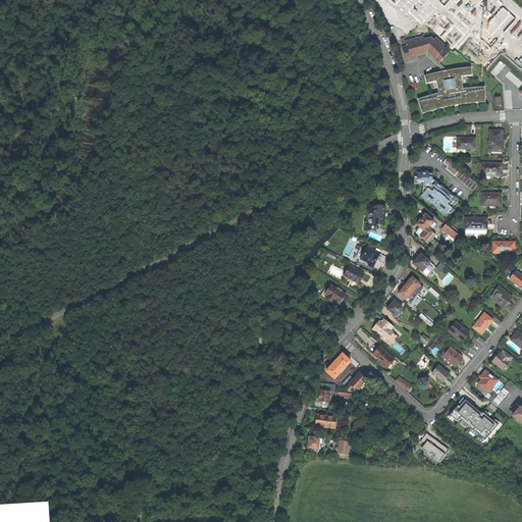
[(438,63),(448,53),(444,49),(446,47),(436,37),(434,40),(431,38),(424,40),(423,36),(406,41),(407,45),(402,47),(404,54),(406,53),(410,52),(409,48),(414,47),(416,54),(427,51),(431,53),(430,54),(438,63)]
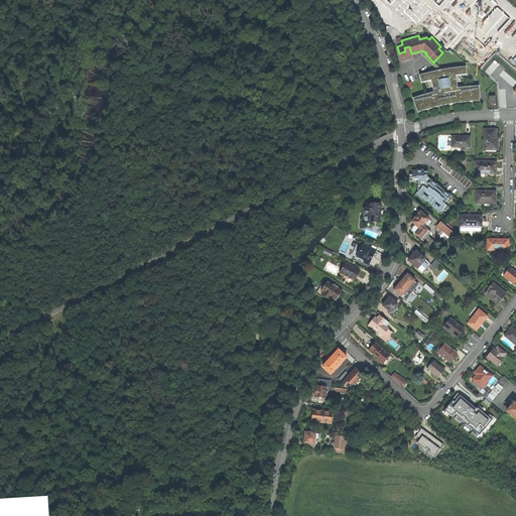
[(440,71),(419,76),(421,84),(431,82),(434,93),(413,99),(417,113),(452,105),(481,101),(480,86),(459,88),(457,76),(467,75),(466,68),(440,71)]
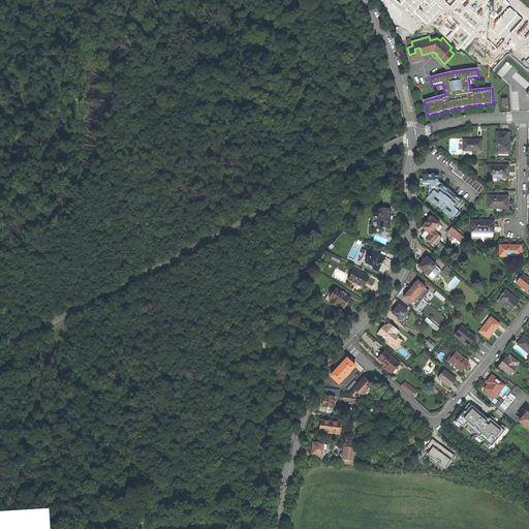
[(495,154),(510,155),(510,141),(509,141),(509,131),(496,130),(495,154)]
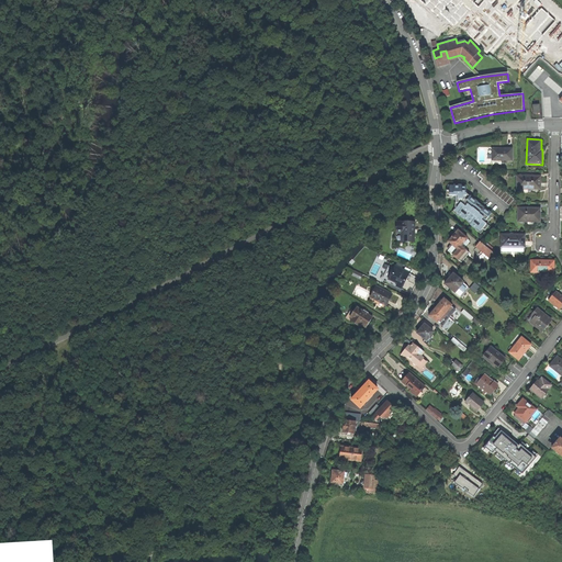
[(493,150),(493,161),(512,161),(513,149),(506,149),(502,149),(502,150),(493,150)]
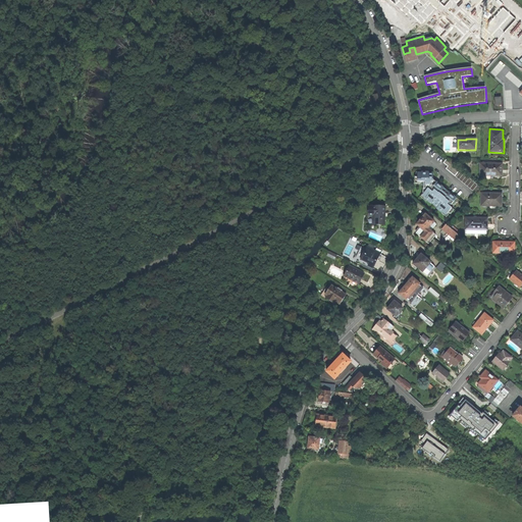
[(447,159),(444,163),(449,167),(447,169),(455,177),(461,170),(447,159)]
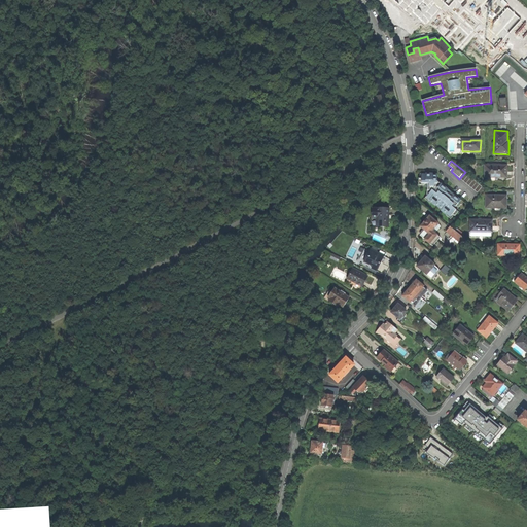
[(507,164),(485,164),(485,177),(507,177),(507,164)]
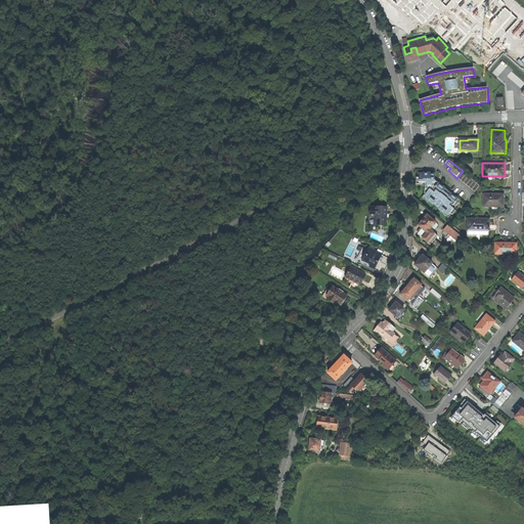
[(436,172),(417,173),(417,184),(426,183),(426,185),(426,189),(431,188),(433,189),(435,187),(434,183),(436,183),(436,172)]
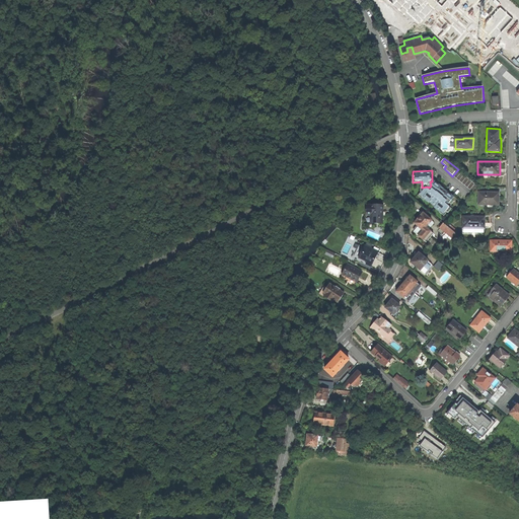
[(459,170),(454,176),(473,193),(478,187),(459,170)]
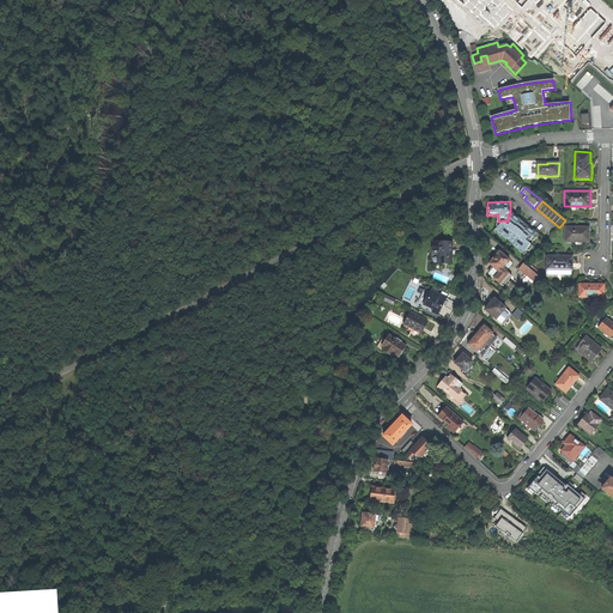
[(514,214),(509,219),(519,226),(533,237),(534,236),(536,232),(514,214)]
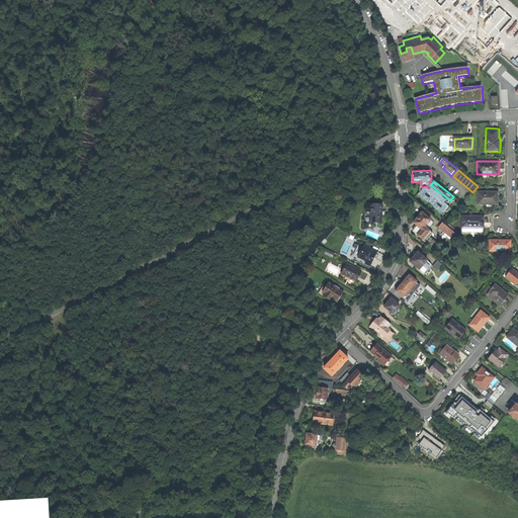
[(426,186),(418,196),(442,214),(448,206),(446,204),(448,203),(450,200),(438,191),(430,185),(428,187),(426,186)]
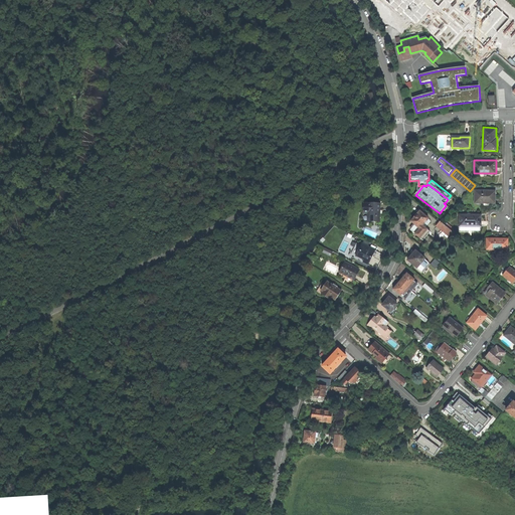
[(474,189),(474,203),(495,204),(496,190),(474,189)]
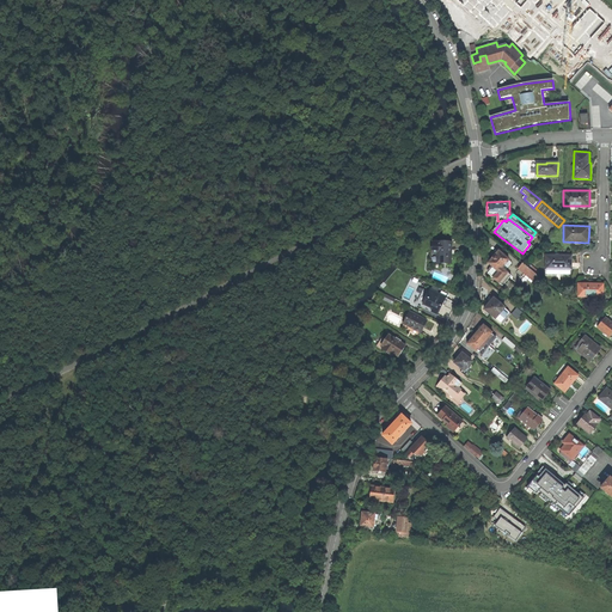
[(436,263),(450,263),(451,252),(451,243),(432,242),(432,254),(436,254),(436,263)]
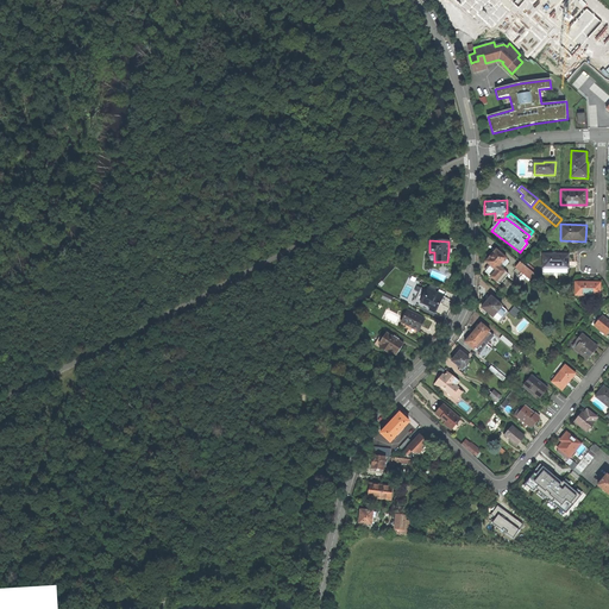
[(531,245),(527,243),(520,252),(521,253),(525,250),(526,251),(531,245)]
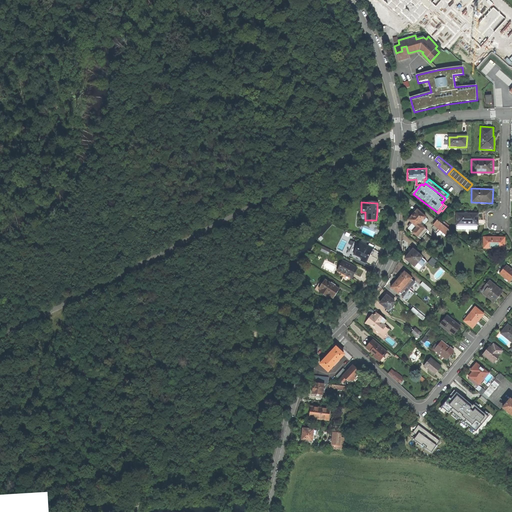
[(420,240),(425,235),(417,228),(426,218),(417,211),(414,215),(412,217),(410,217),(409,218),(410,220),(409,221),(412,224),(408,229),(420,240)]
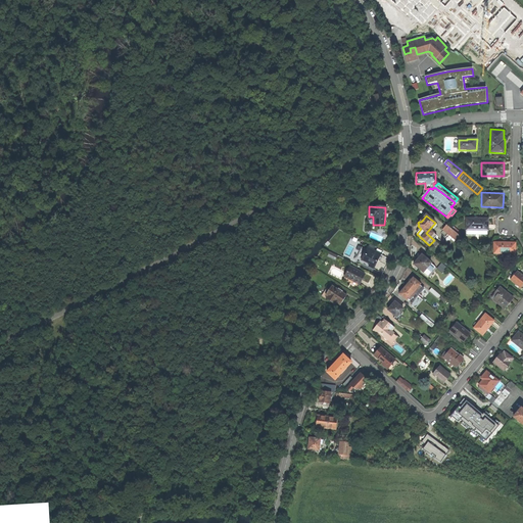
[(466,217),(466,231),(488,231),(488,218),(466,217)]
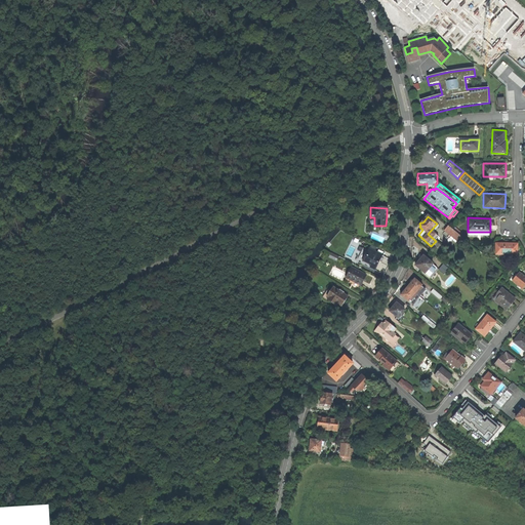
[(461,237),(448,227),(445,231),(457,242),(461,237)]
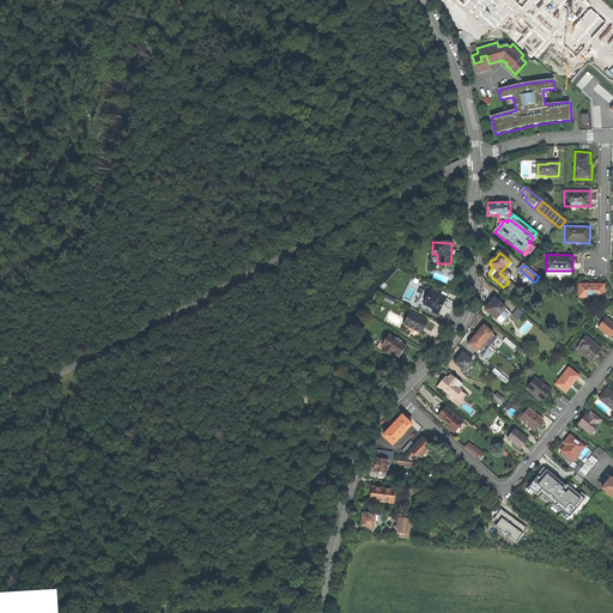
[(592,285),(580,285),(580,297),(604,298),(604,285),(592,285)]
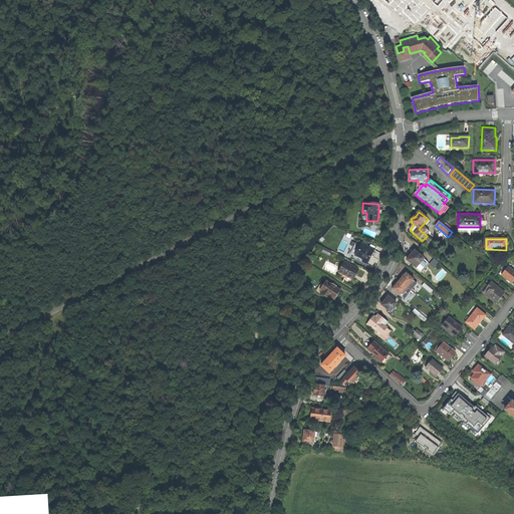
[(355,240),(348,255),(376,268),(380,260),(384,251),(364,241),(363,244),(355,240)]
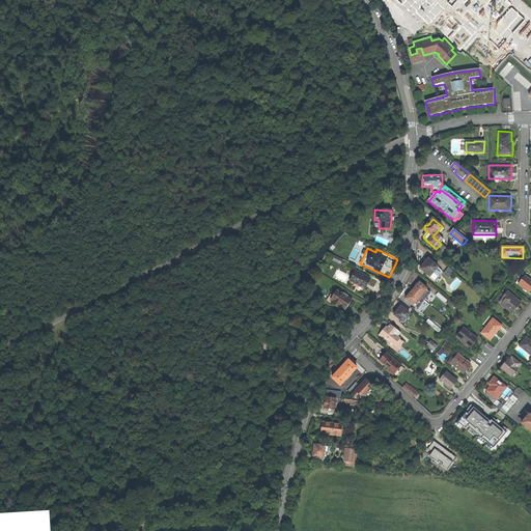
[(343,259),(334,255),(332,259),(340,263),(343,259)]
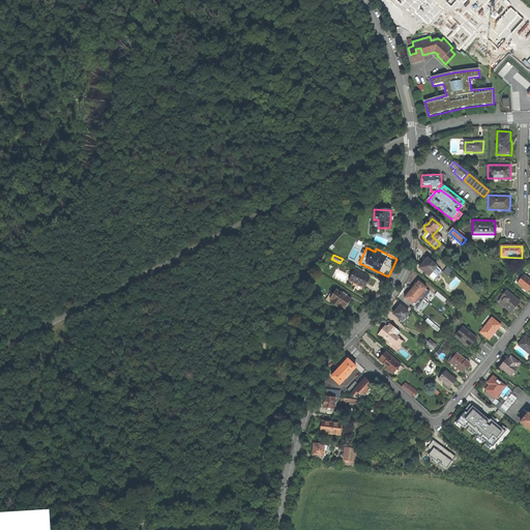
[(430,276),(433,280),(441,271),(437,267),(428,259),(422,265),(419,268),(429,276),(430,276)]
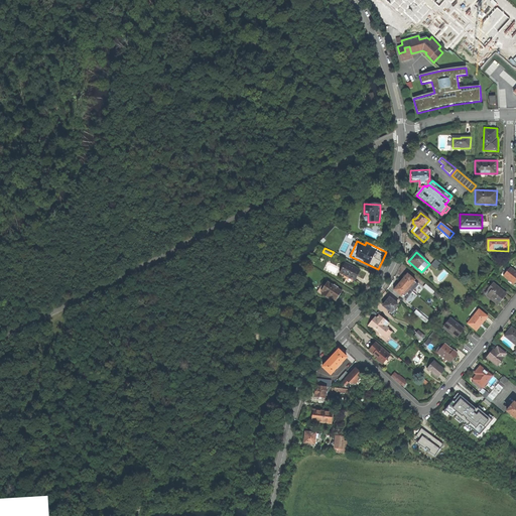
[(436,271),(441,265),(435,260),(430,266),(436,271)]
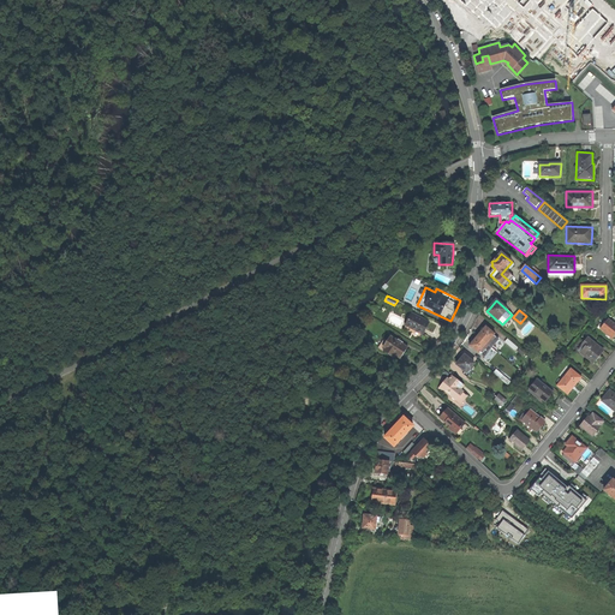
[(402,329),(421,338),(424,330),(428,322),(411,314),(402,329)]
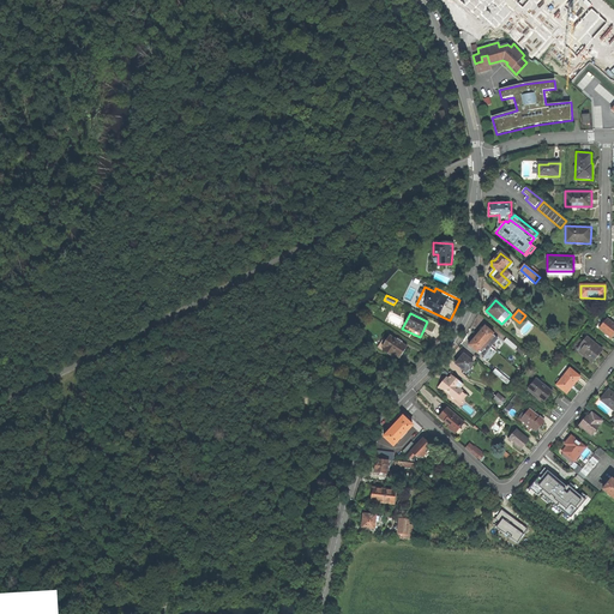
[(599,329),(612,339),(613,335),(613,325),(607,319),(599,329)]
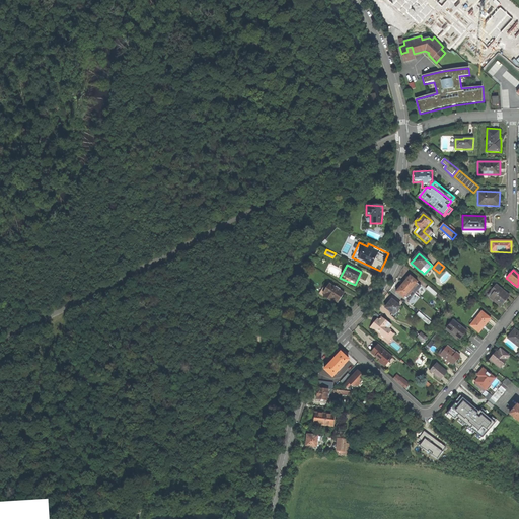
[(406,280),(402,284),(415,294),(421,287),(417,283),(417,282),(410,276),(406,280)]
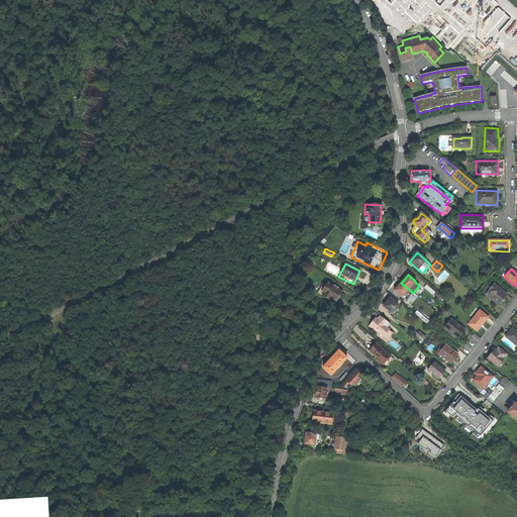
[(339,298),(343,293),(328,283),(326,286),(324,284),(318,293),(330,302),(332,299),(336,302),(339,298)]
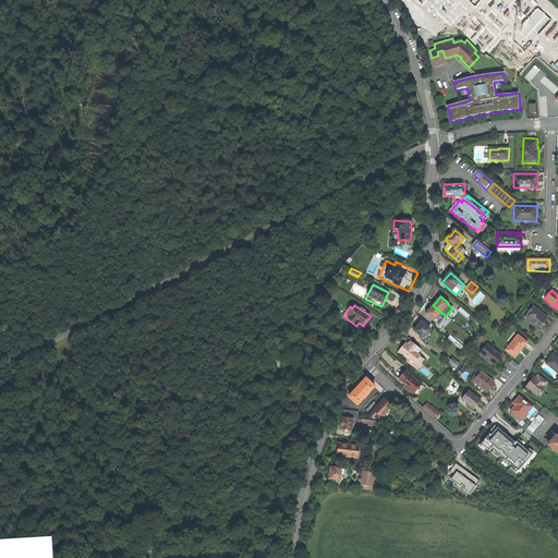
[(435,320),(439,324),(446,316),(433,305),(428,311),(426,314),(434,320),(435,320)]
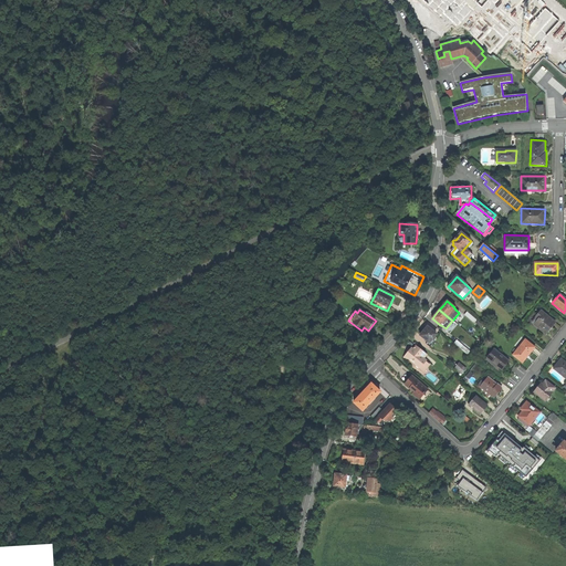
[(532,323),(546,334),(549,329),(555,323),(542,312),(532,323)]
